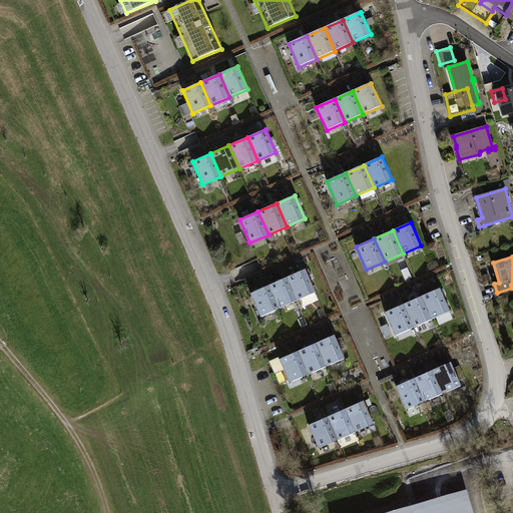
[(316,293),(306,270),(287,278),(298,301),(316,293)]
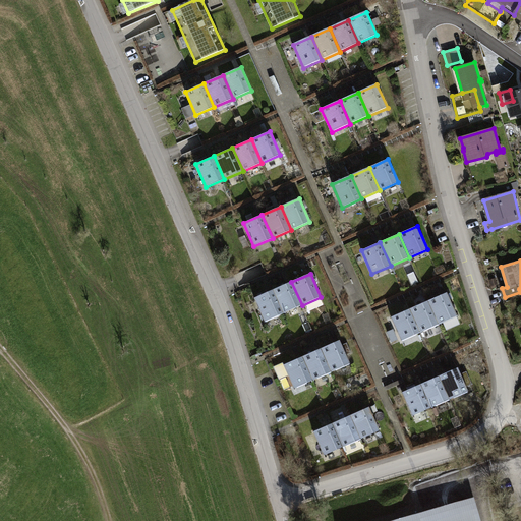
[(302,305),(291,282),(273,290),(283,313),(302,305)]
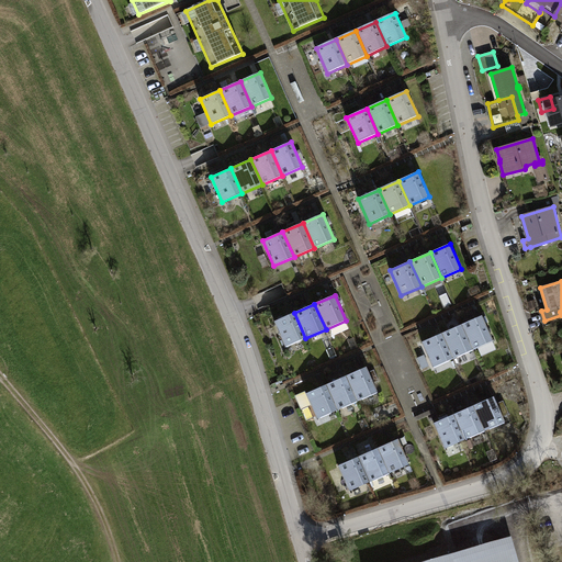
[(305,338),(294,313),(274,322),(285,347),(305,338)]
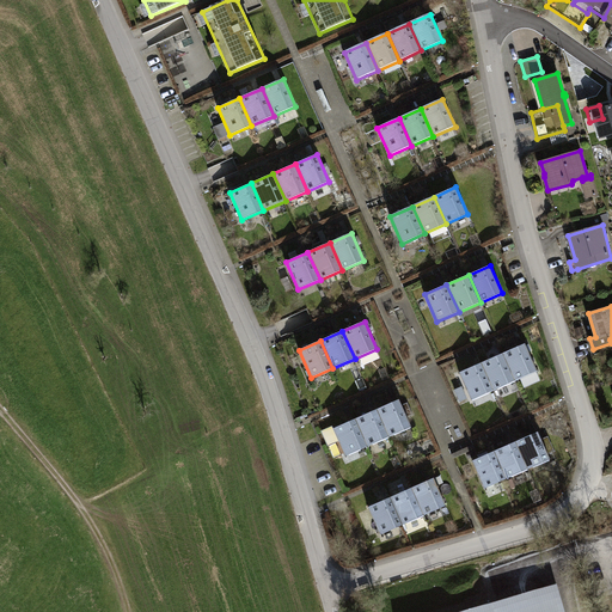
[(537,372),(525,344),(503,354),(515,381),(537,372)]
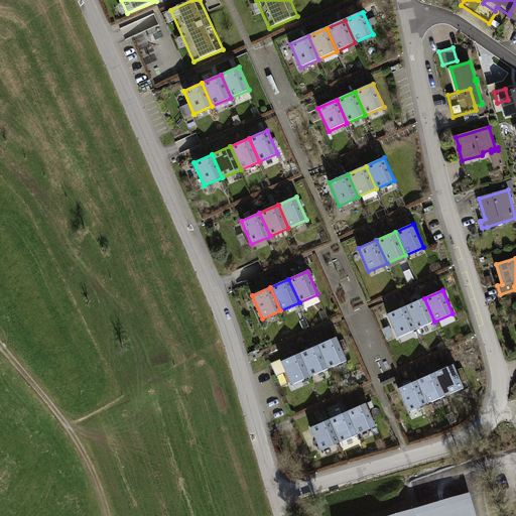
[(434,321),(424,298),(406,306),(416,330),(434,321)]
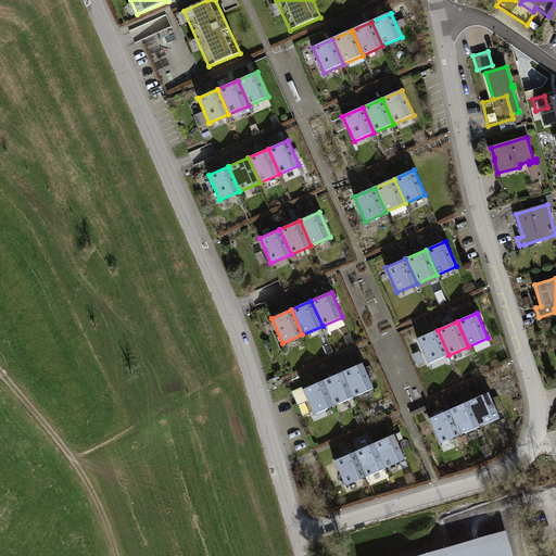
[(449,355),(438,330),(417,339),(428,364),(449,355)]
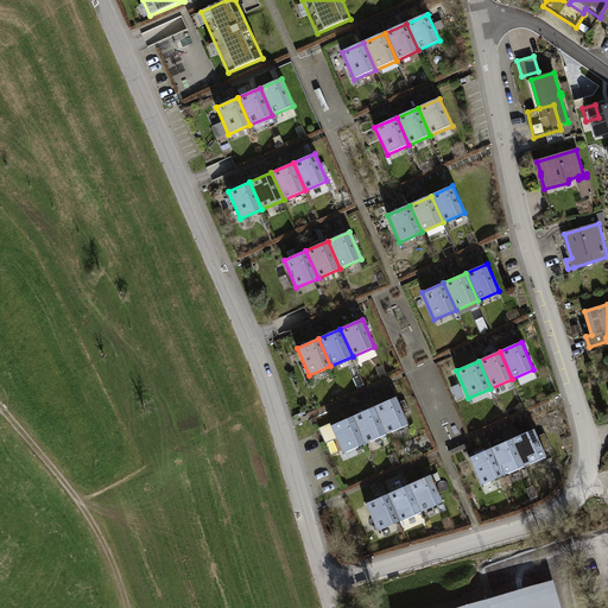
[(409,424),(397,397),(375,406),(387,434),(409,424)]
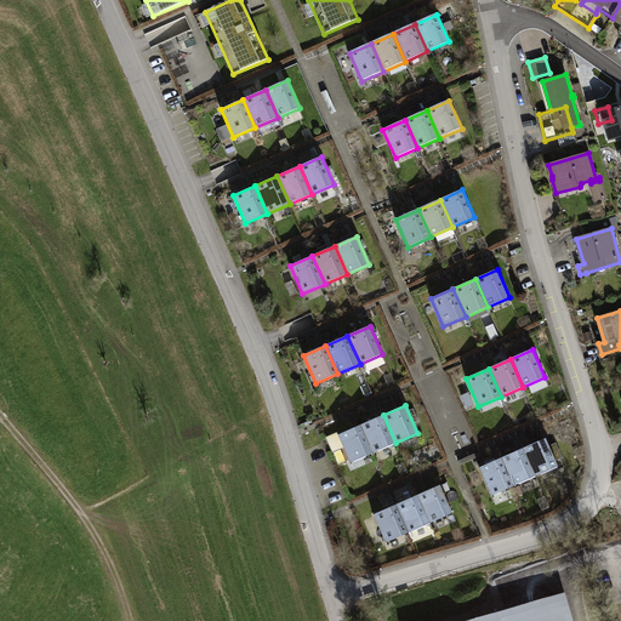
[(396,443),(383,415),(360,425),(372,453),(396,443)]
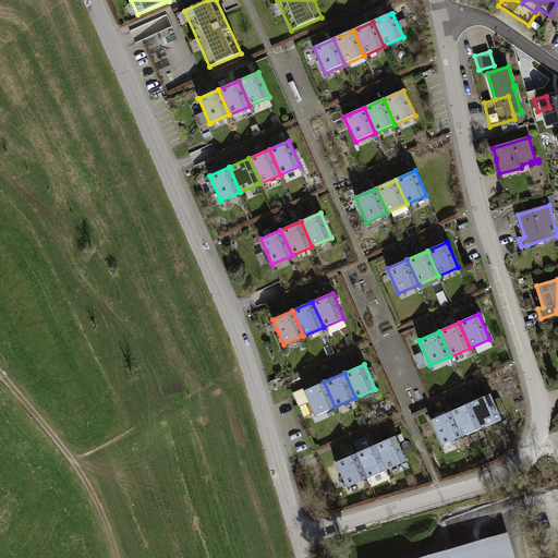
[(335,407),(324,381),(304,390),(315,415),(335,407)]
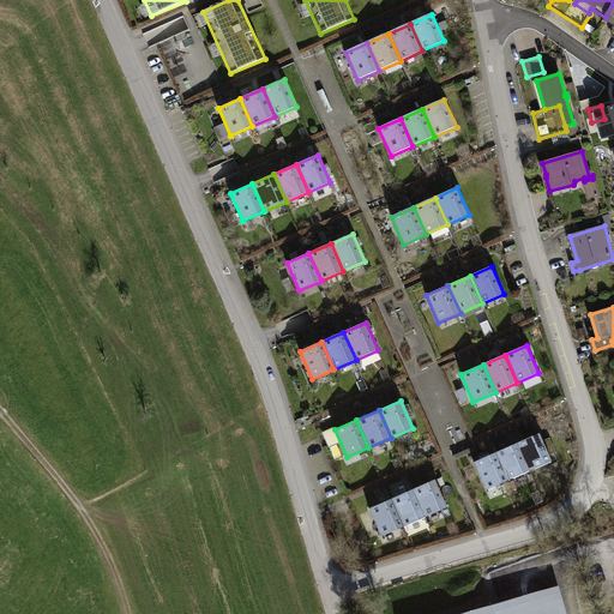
[(552,461),(540,433),(518,443),(530,470),(552,461)]
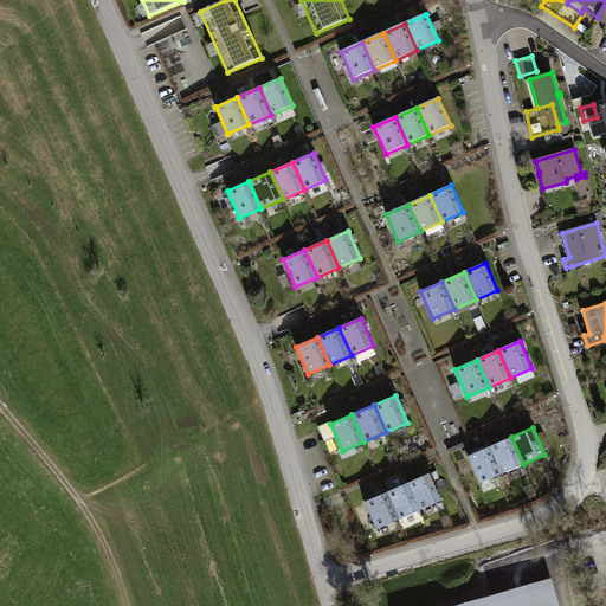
[(523,464),(511,437),(489,446),(502,474),(523,464)]
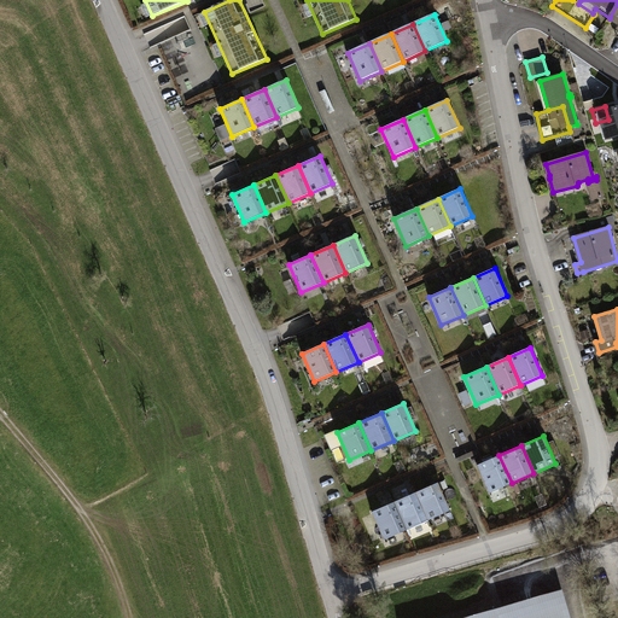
[(512,483),(499,455),(477,466),(489,494),(512,483)]
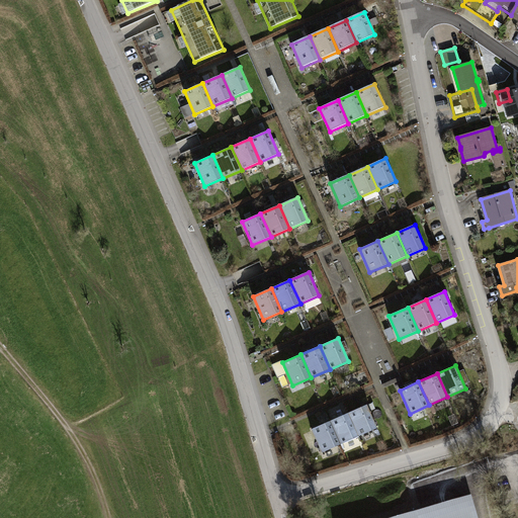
[(377,428),(367,405),(349,413),(359,436),(377,428)]
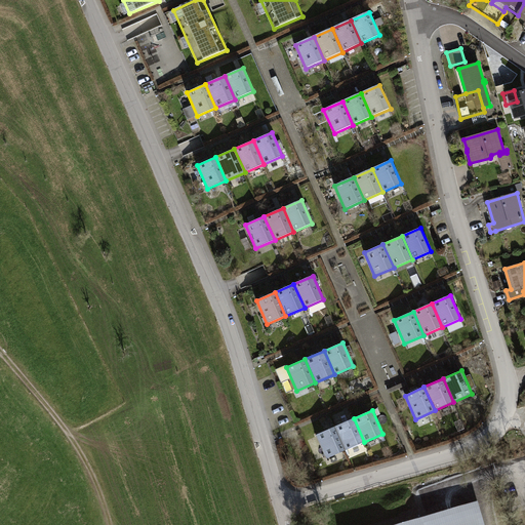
[(364,442),(354,418),(334,427),(346,450),(364,442)]
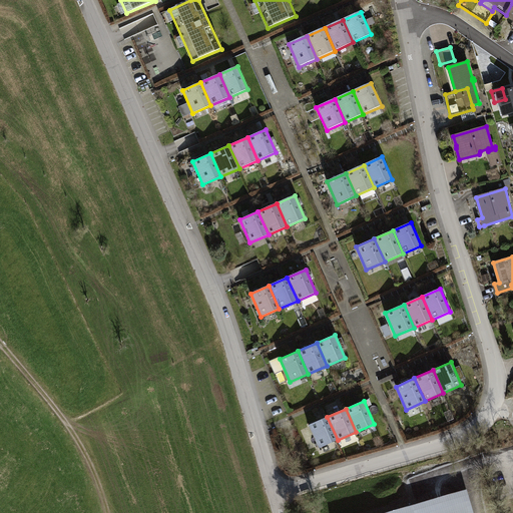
[(338,440),(327,417),(309,425),(319,448),(338,440)]
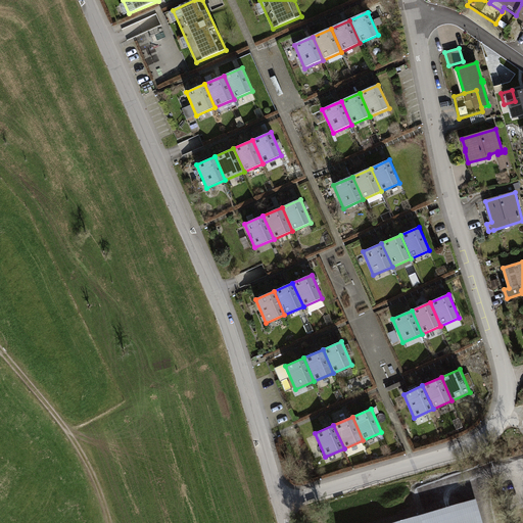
[(483,522),(476,498),(394,522),(483,522)]
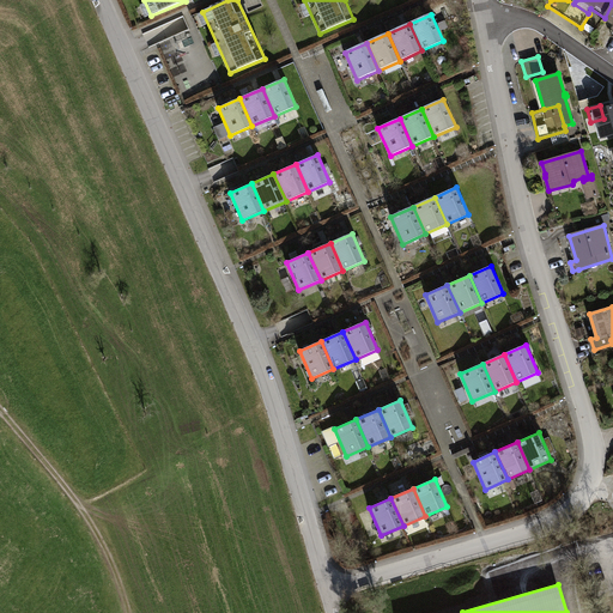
All buildings are outlined.
